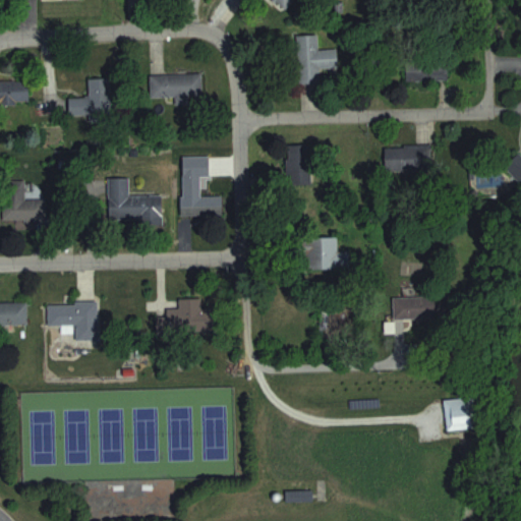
[(276,0),(286,8),(293,0),(276,0)]
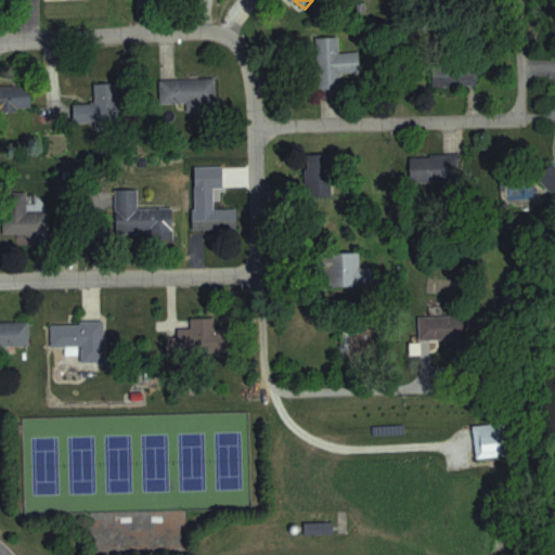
[(343,73),(361,72),(360,52),(340,52),(340,36),(318,37),(319,89),(343,88),(343,73)]
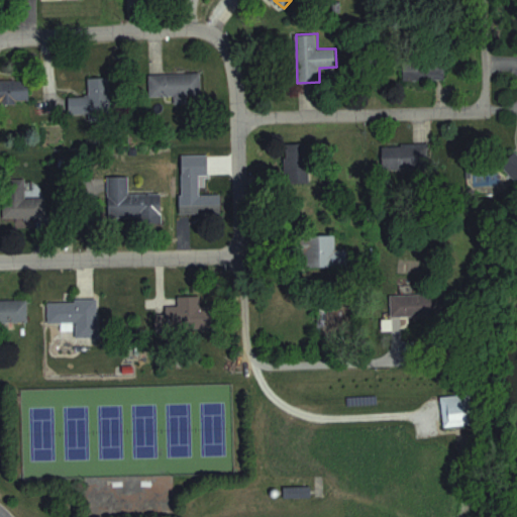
[(445,61),(404,61),(404,80),(445,80),(445,61)]
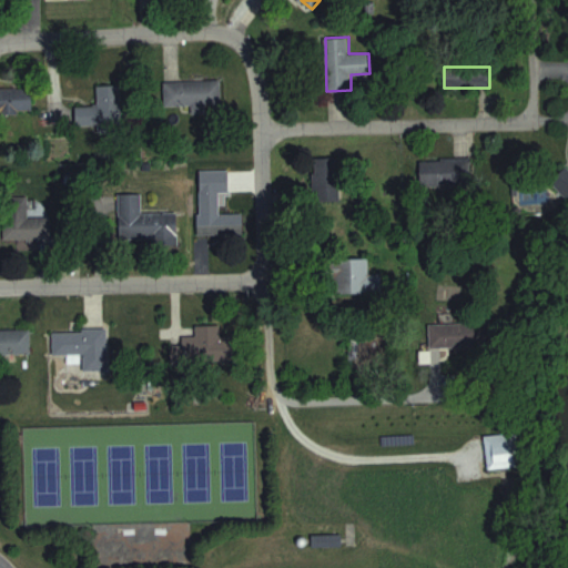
[(164,80),(164,104),(221,104),(221,80),(164,80)]
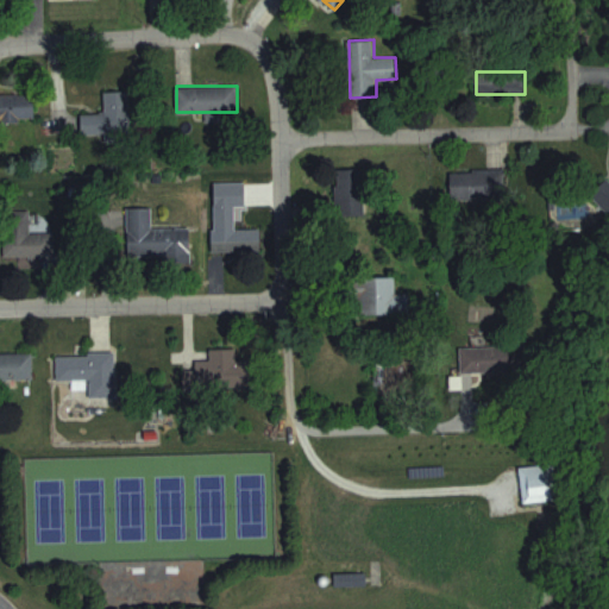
[(130,90),(105,90),(105,113),(82,113),(82,138),(130,138),(130,90)]
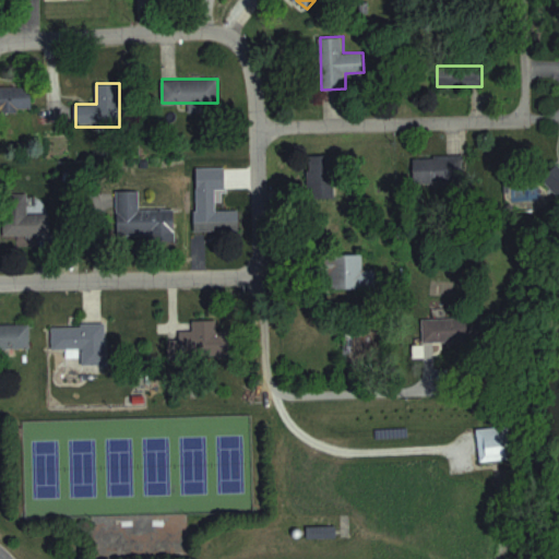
[(0,110),(32,110),(32,87),(0,86),(0,110)]
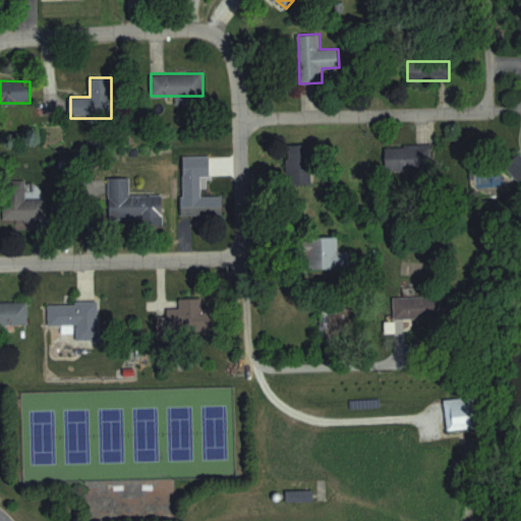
[(287,184),(313,184),(313,145),(287,145),(287,184)]
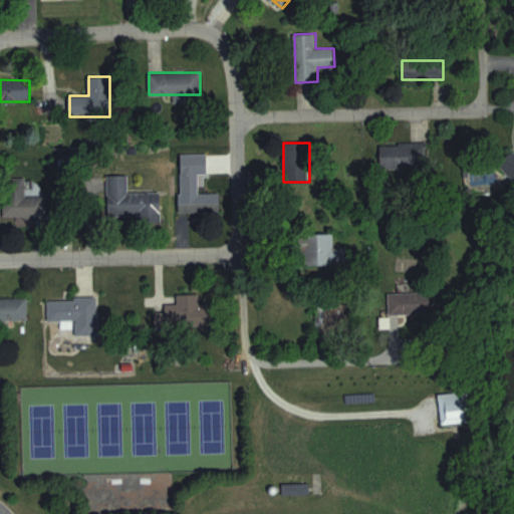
[(427,143),(380,144),(380,169),(427,169),(427,143)]
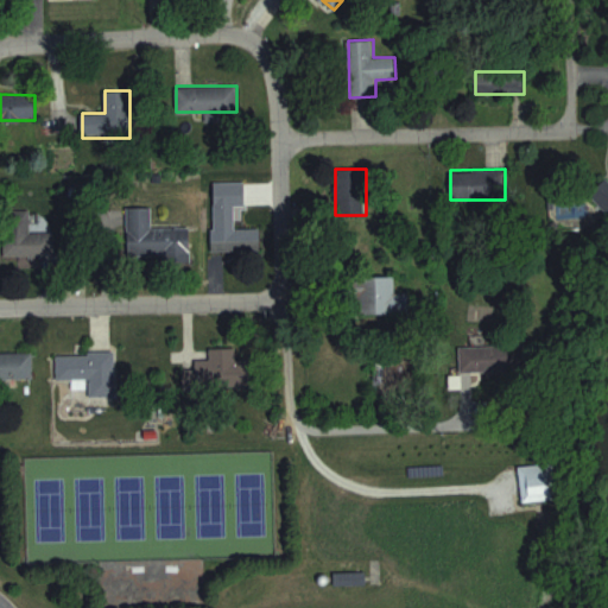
[(607,178),(607,179),(593,191),(607,210),(607,178)]
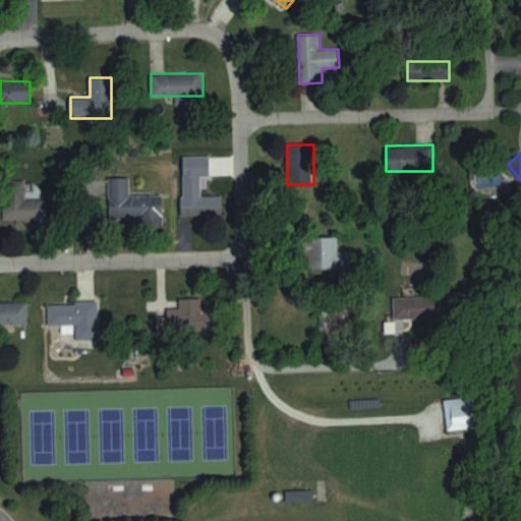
[(129,195),(128,177),(109,178),(110,220),(141,219),(141,225),(164,225),(163,195),(129,195)]
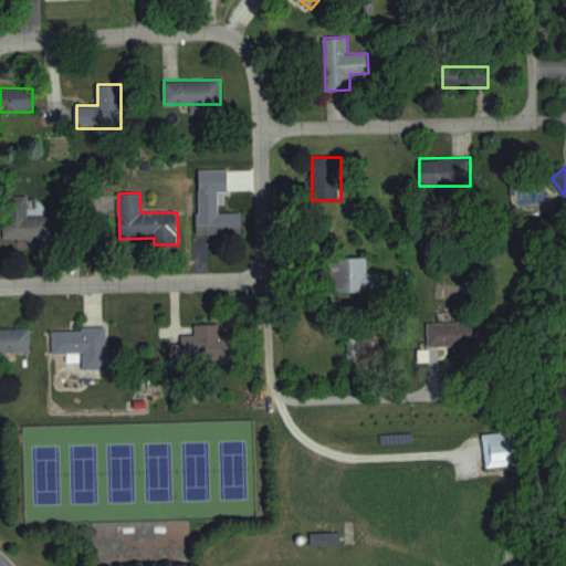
[(4,238),(49,238),(49,217),(29,216),(29,197),(4,196),(4,238)]
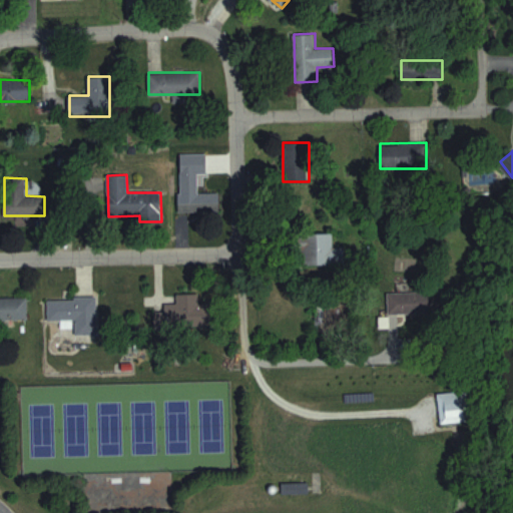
[(179,212),(219,212),(219,191),(198,191),(198,187),(179,187),(179,212)]
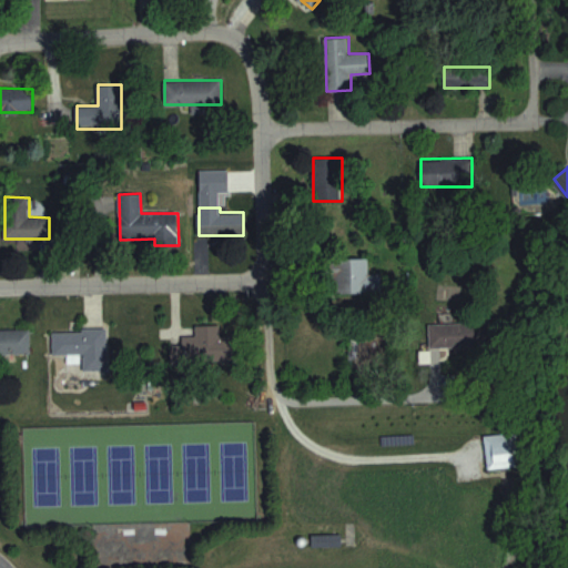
[(323,259),(323,287),(371,286),(369,257),(323,259)]
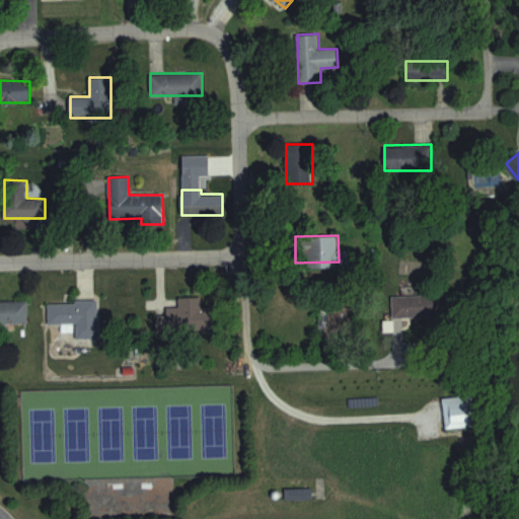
[(393,295),(393,318),(436,318),(436,295),(393,295)]
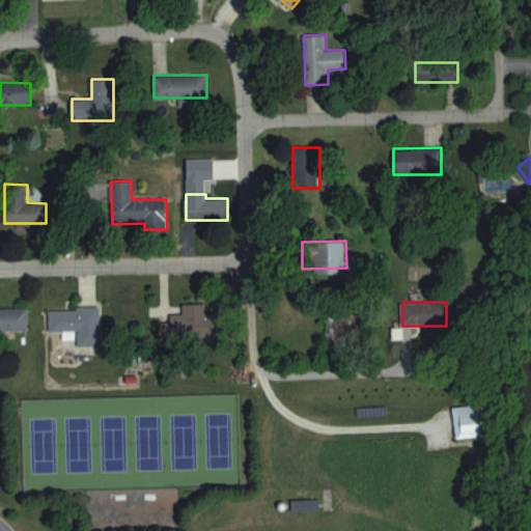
[(171,314),(171,340),(208,340),(207,304),(184,304),(184,314),(171,314)]
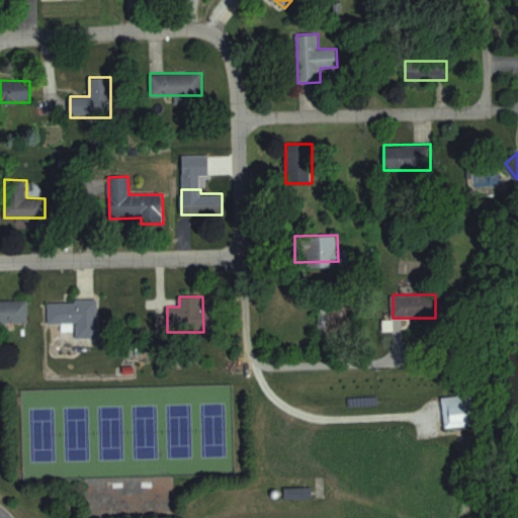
[(49,300),(49,324),(76,323),(77,338),(99,338),(99,299),(49,300)]
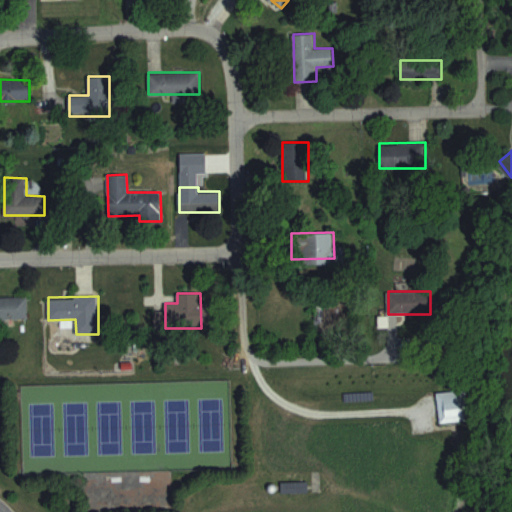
[(0,319),(28,319),(28,297),(0,297),(0,319)]
